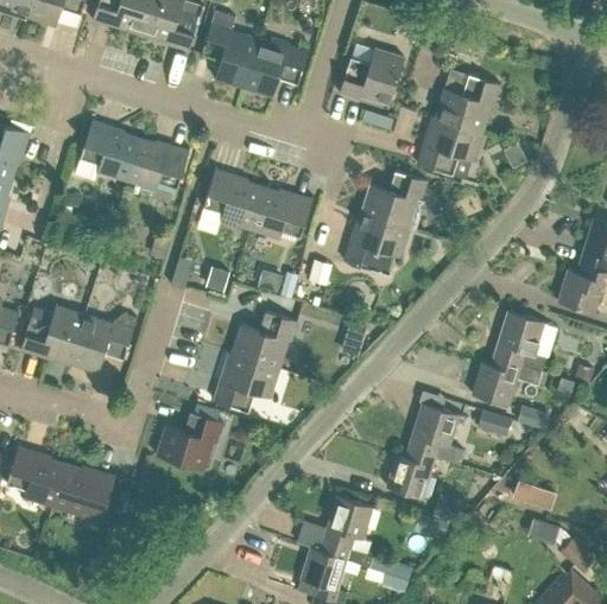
[(25,18),(26,19),(32,0),(0,0),(0,13),(25,21),(25,18)]
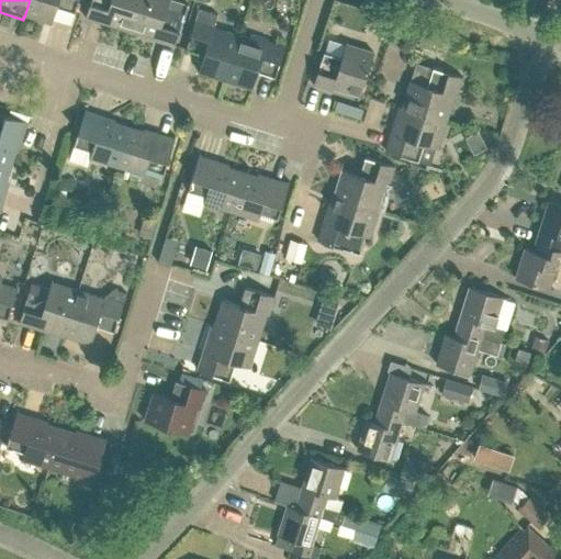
[(30,0),(24,18),(52,26),(57,8),(75,13),(79,0),(30,0)]
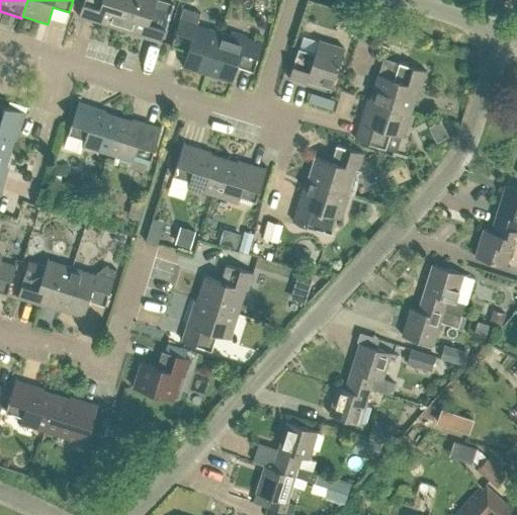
[(84,0),(79,17),(119,31),(130,0),(84,0)]
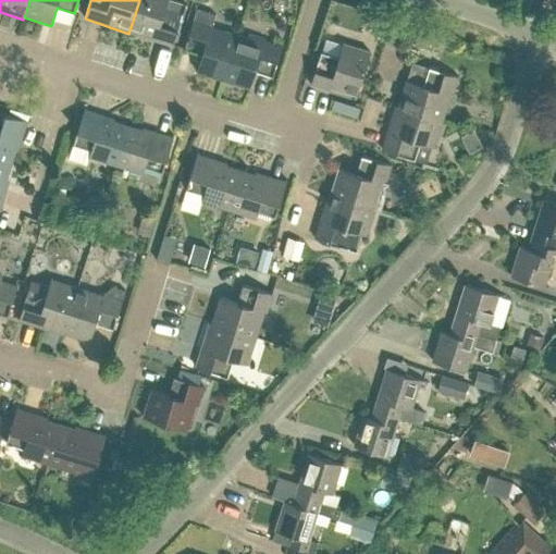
[(139,0),(128,34),(173,48),(186,8),(169,1),(169,0),(139,0)]
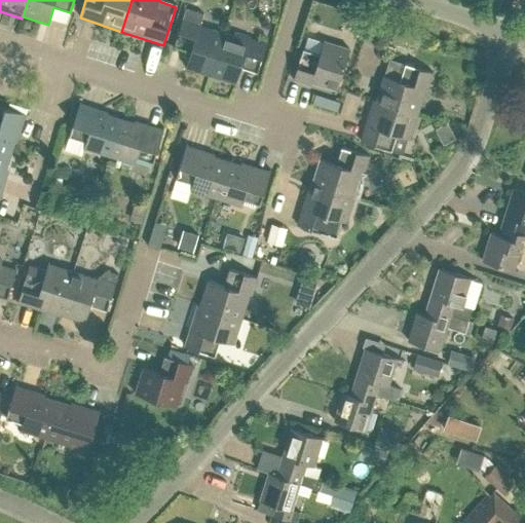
[(185,69),(211,77),(224,35),(183,21),(174,47),(190,52),(185,69)]
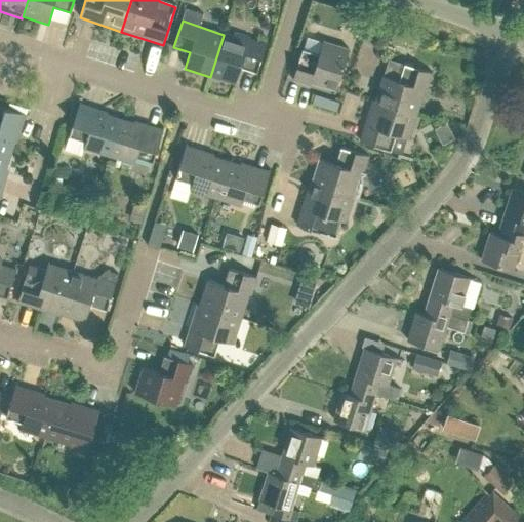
[(210,77),(235,85),(240,69),(256,74),(266,46),(248,40),(248,42),(224,35),(210,77)]
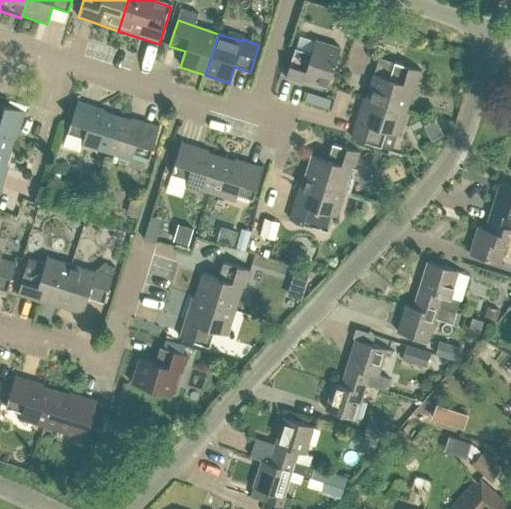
[(285,79),(327,92),(340,49),(314,41),(310,56),(294,51),(285,79)]
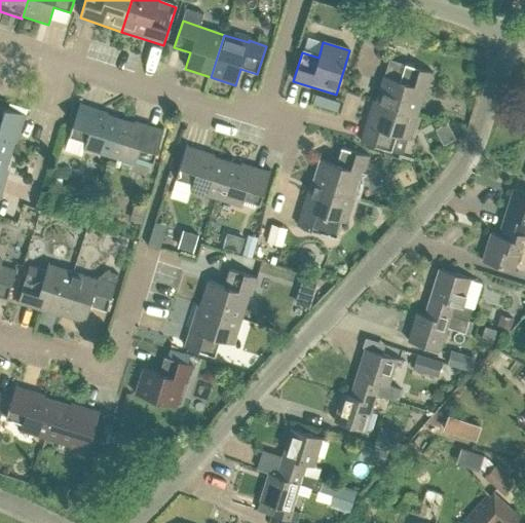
[(384,76),(376,102),(418,115),(425,91),(427,92),(433,75),(406,66),(401,81),(384,76)]
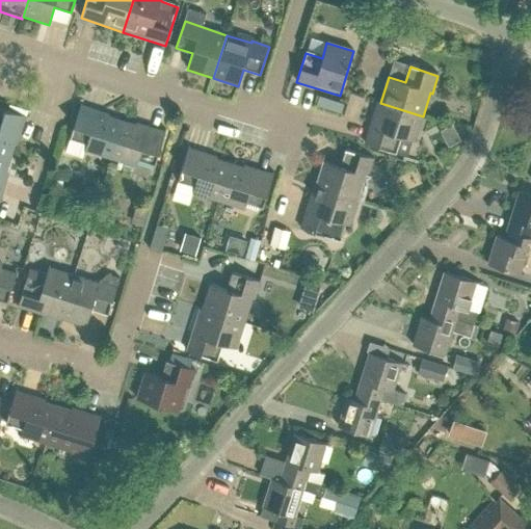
[(364,144),(394,154),(400,137),(415,141),(423,116),(380,103),(378,102),(364,144)]
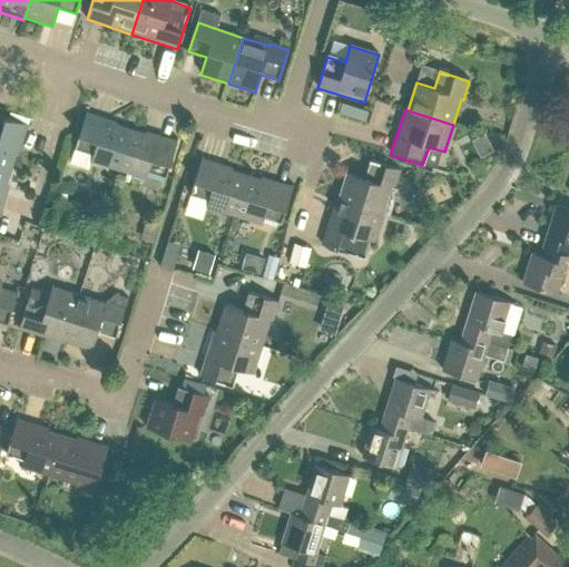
[(91,162),(118,170),(130,130),(116,126),(117,124),(86,114),(75,148),(94,154),(91,162)]
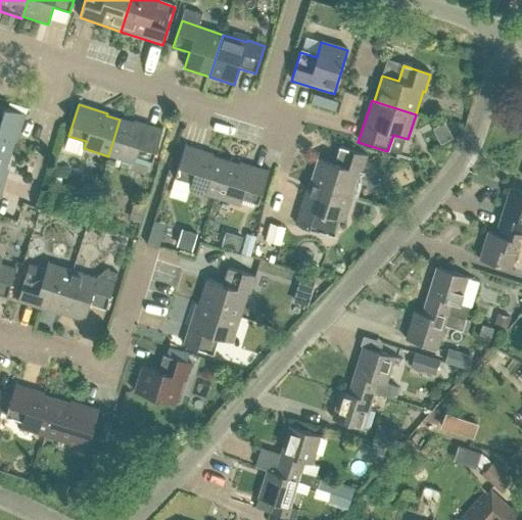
[(0,152),(10,156),(14,143),(16,144),(26,114),(0,106),(0,152)]
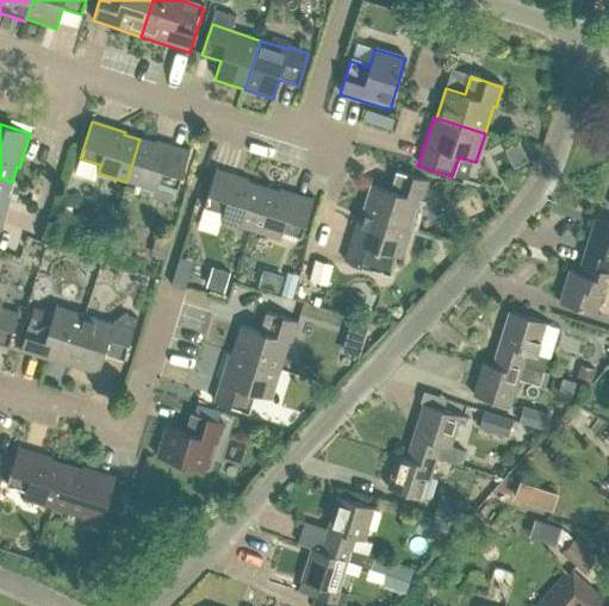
[(126,182),(156,192),(159,183),(179,189),(190,152),(156,142),(155,144),(140,139),(126,182)]
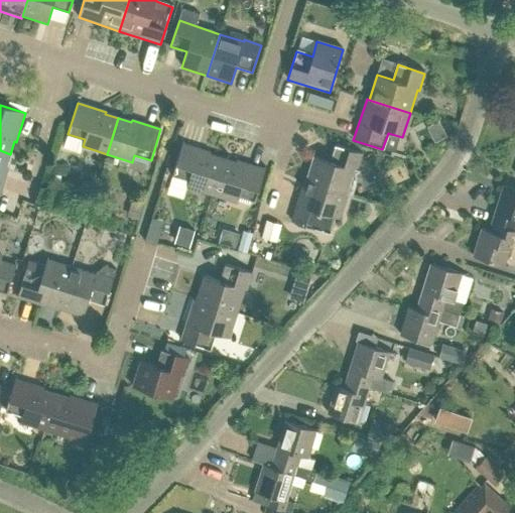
[(186,188),(213,197),(224,159),(210,155),(211,153),(182,144),(172,175),(188,180),(186,188)]
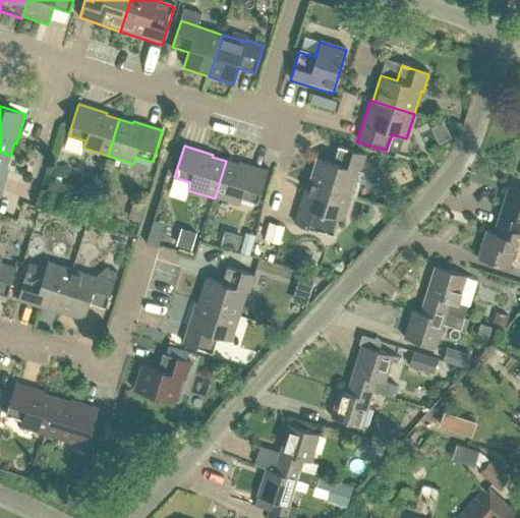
[(309,184),(351,196),(358,173),(360,173),(366,156),(338,148),(333,163),(318,159),(309,184)]
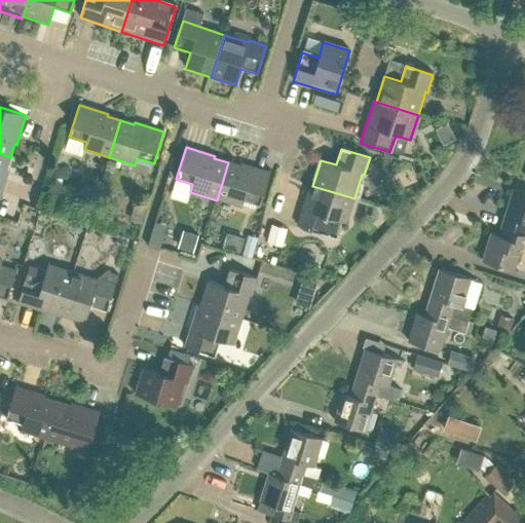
[(0,197),(8,172),(6,171),(10,157),(0,153),(0,197)]
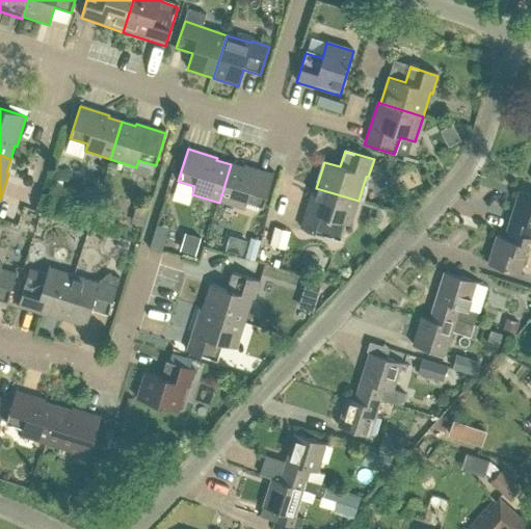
[(219,203),(244,210),(246,203),(264,208),(273,176),(244,166),(243,168),(231,164),(219,203)]
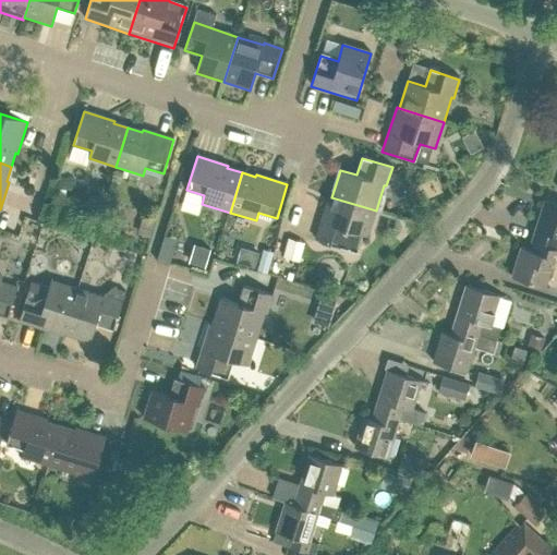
[(315,241),(355,253),(361,236),(367,238),(376,210),(331,197),(329,204),(327,204),(315,241)]
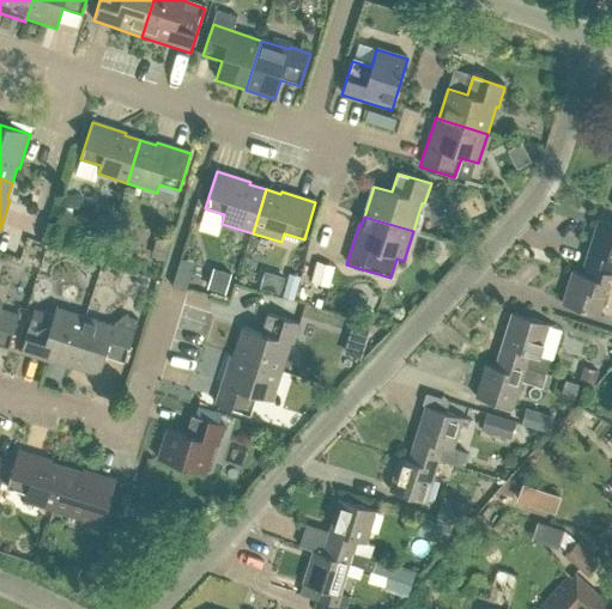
[(599,270),(611,275),(611,225),(599,221),(582,275),(595,280),(599,270)]
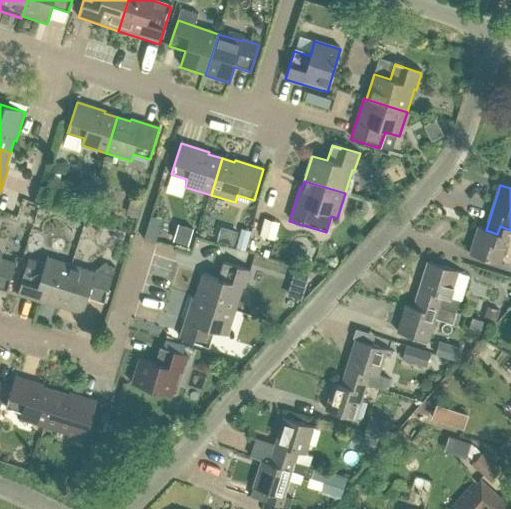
[(131,204),(128,215),(136,217),(139,206),(131,204)]
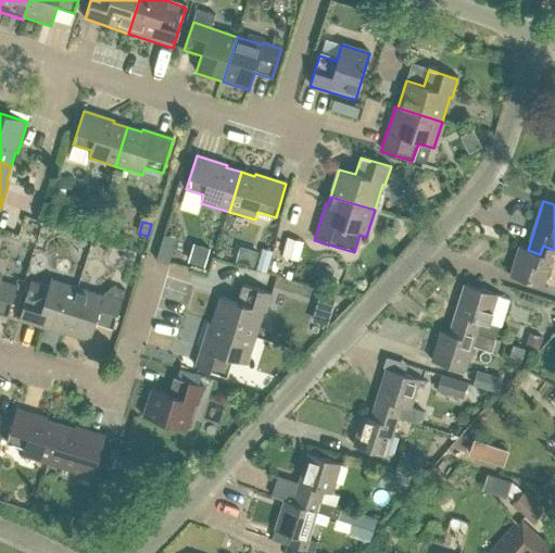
[(282,256),(299,262),(303,243),(287,239),(282,256)]
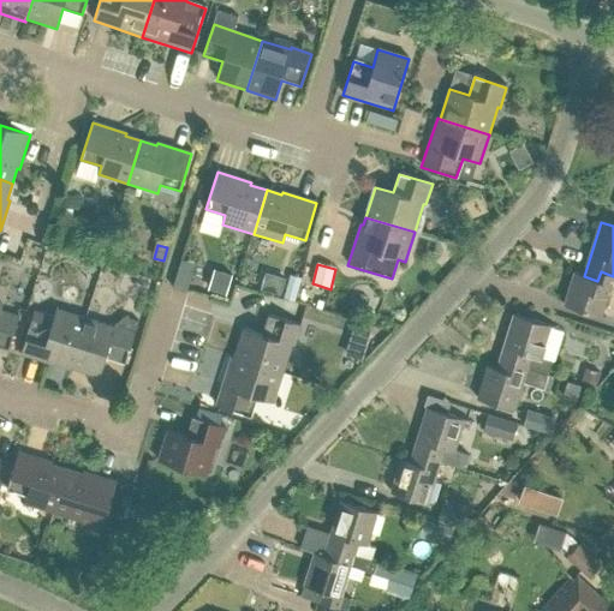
[(215,271),(209,289),(225,294),(230,276),(215,271)]
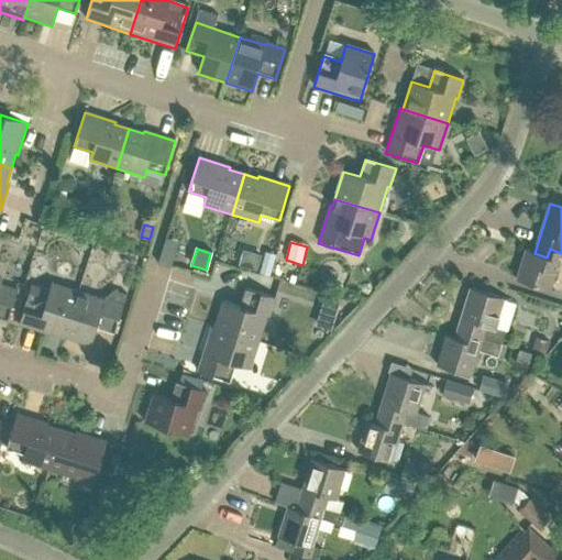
[(547,257),(535,253),(526,251),(517,281),(550,292),(559,263),(561,263),(561,253),(550,249),(547,257)]
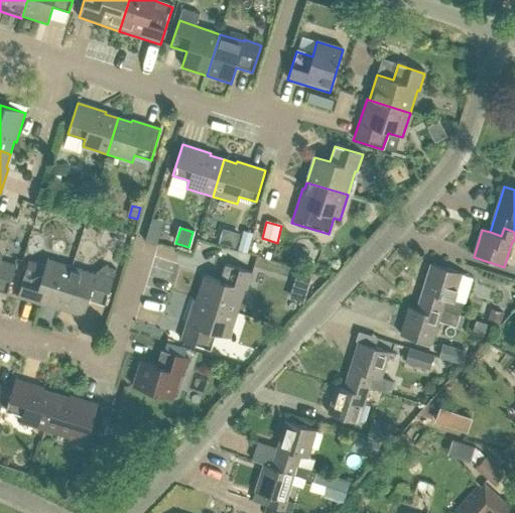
[(147,232),(144,241),(155,244),(158,235),(147,232)]
